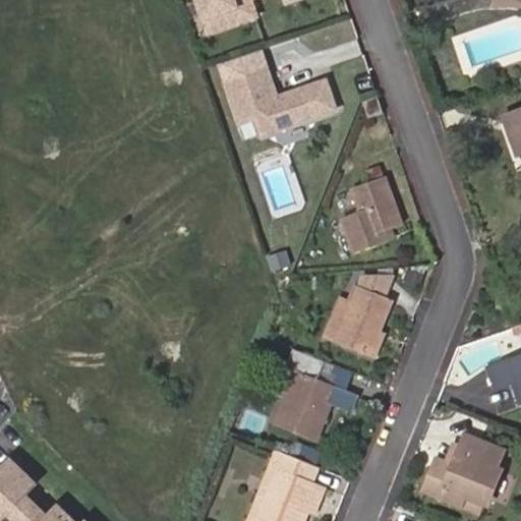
[(198,0),(210,33),(258,17),(252,0),(198,0)]
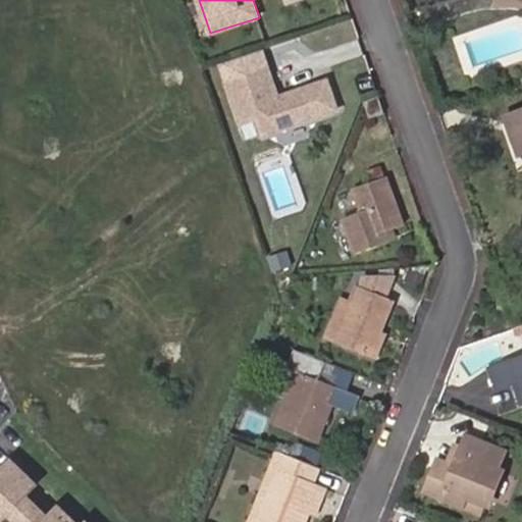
[(337,111),(327,83),(278,99),(268,70),(228,84),(242,123),(255,118),(261,137),(337,111)]
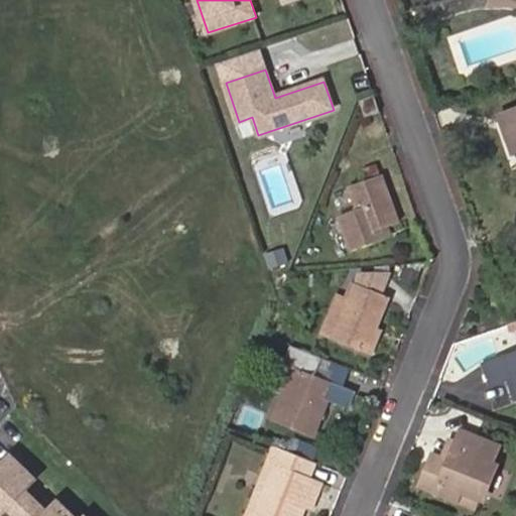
[(373,94),(358,100),(365,118),(380,112),(373,94)]
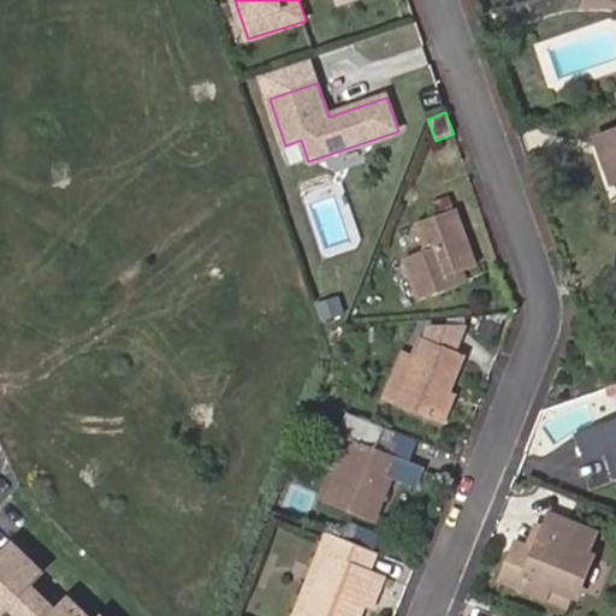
[(611,184),(615,182),(615,130),(596,138),(611,184)]
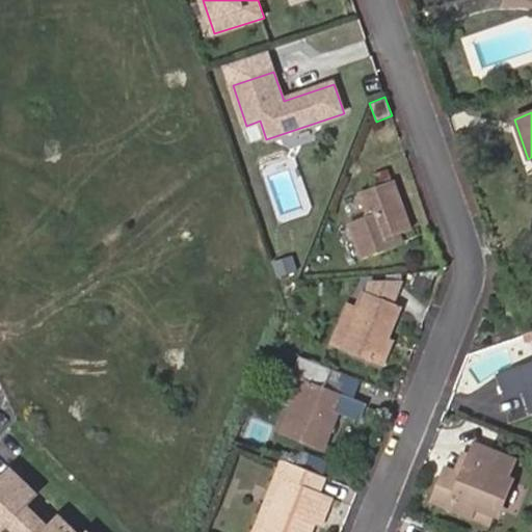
[(352,221),(363,258),(397,246),(393,237),(411,230),(395,180),(360,192),(368,216),(352,221)]
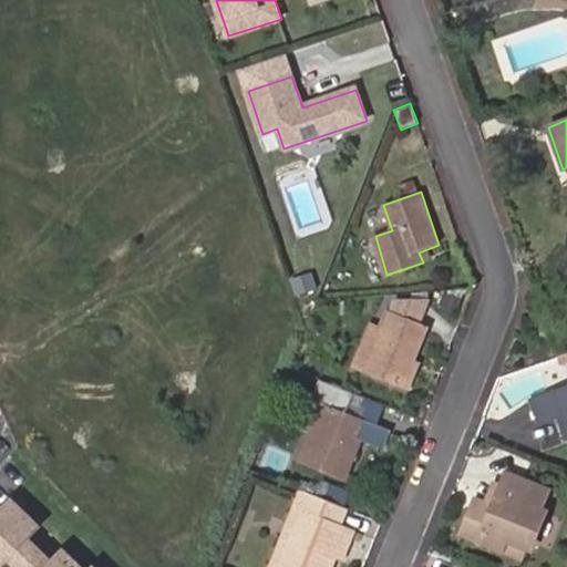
[(397,297),(367,370),(404,387),(429,326),(423,323),(434,295),(397,297)]
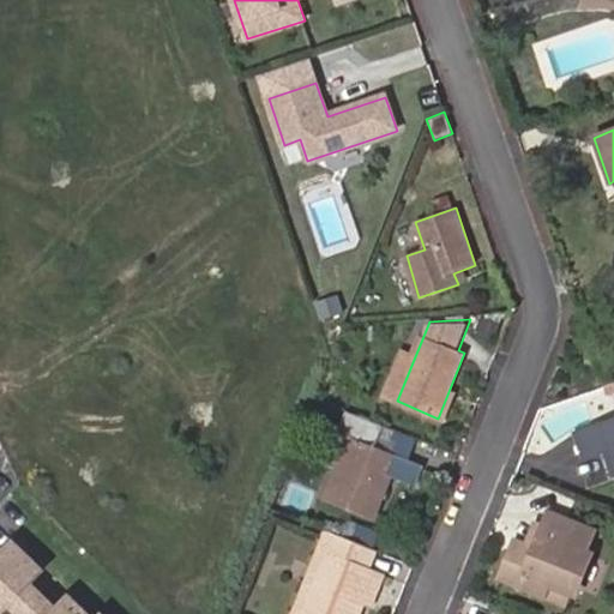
[(344,506),(391,525),(408,482),(429,491),(438,470),(389,451),(397,429),(367,416),(345,474),(355,477),(344,506)]
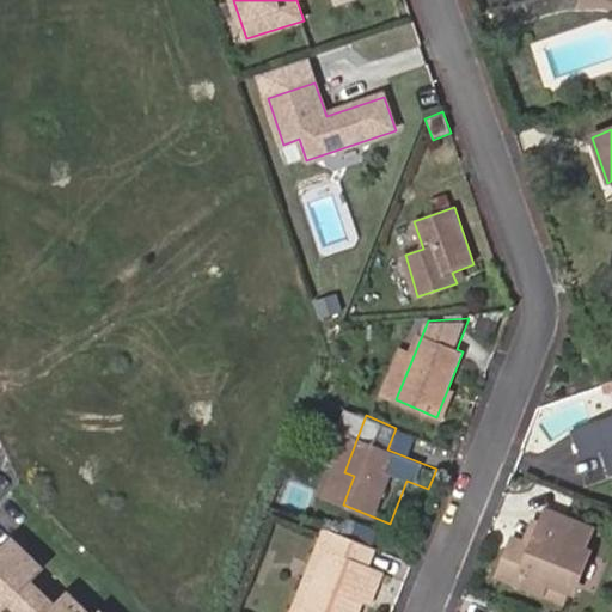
[(611,421),(599,426),(611,467),(611,466),(611,421)]
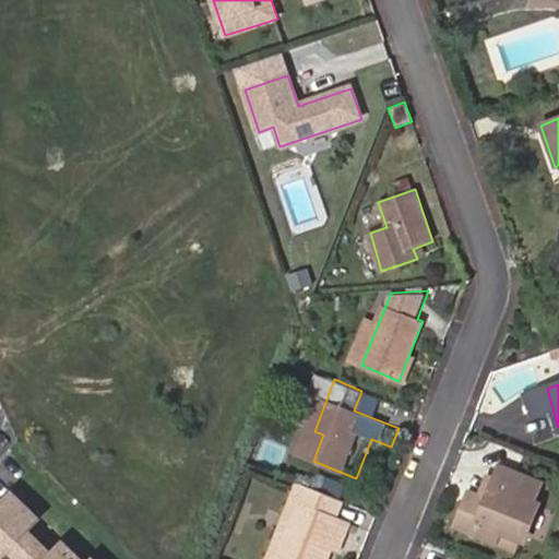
[(558,427),(547,389),(523,395),(535,435),(558,427)]
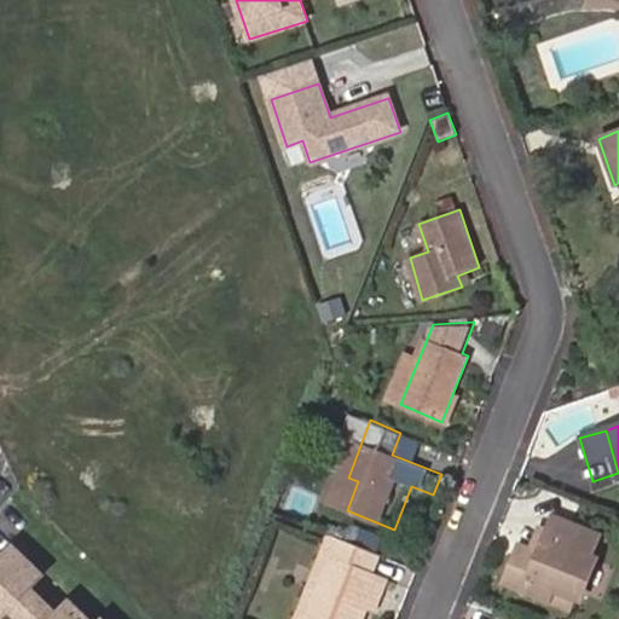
[(537,551),(527,548),(519,545),(504,582),(550,600),(554,590),(572,596),(597,532),(551,516),(545,528),(537,551)]
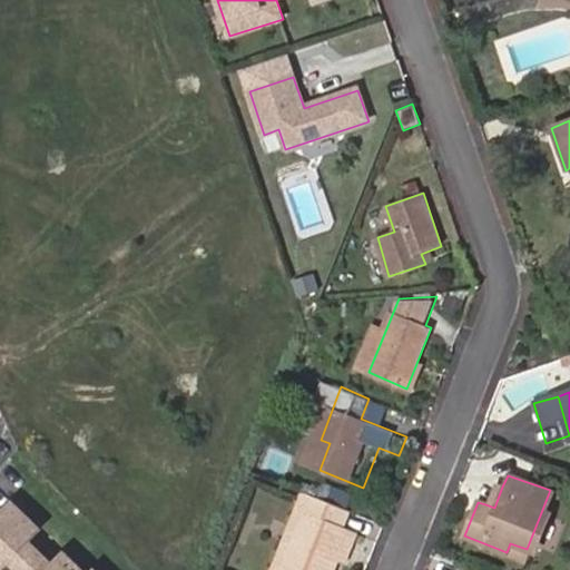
[(493,483),(485,504),(494,508),(502,487),(493,483)]
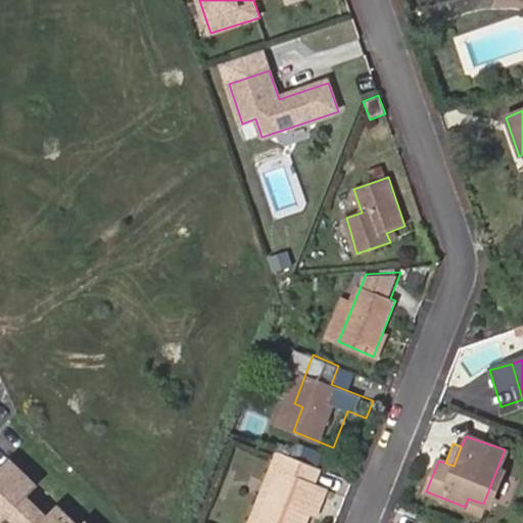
[(317,487),(323,471),(278,454),(271,469),(279,472),(317,487)]
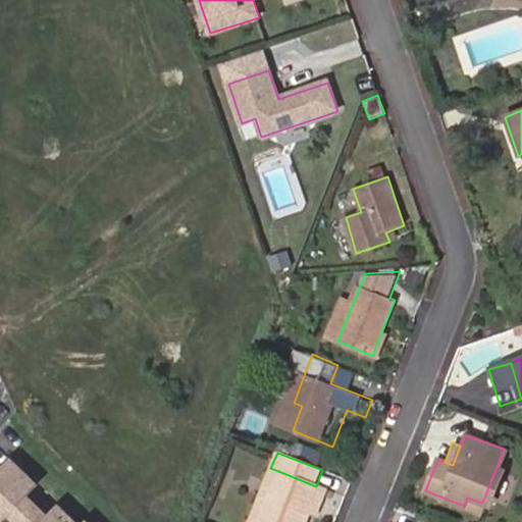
[(73,521),(59,508),(49,519),(25,497),(36,485),(11,462),(0,473),(0,521),(1,521),(12,510),(21,519),(23,521),(73,521)]
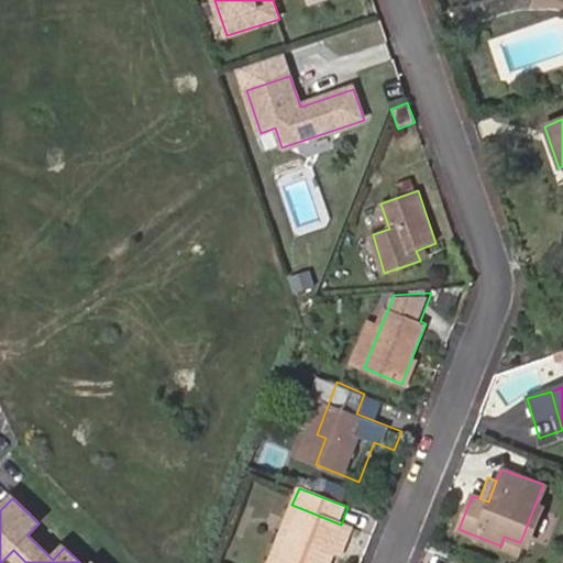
[(276,562),(300,508),(291,505),(268,562),(276,562)]
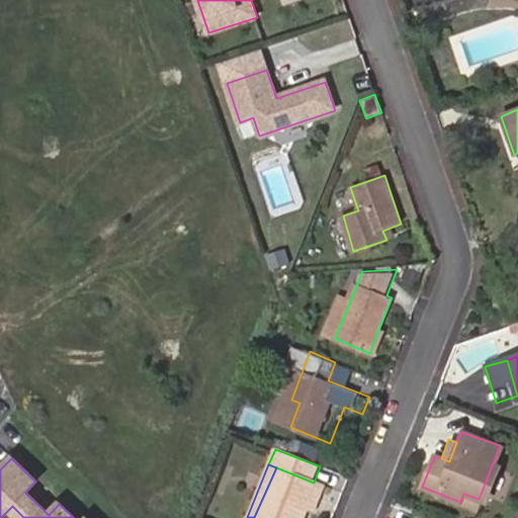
[(314,483),(276,467),(254,517),(298,517),(303,509),(314,483)]
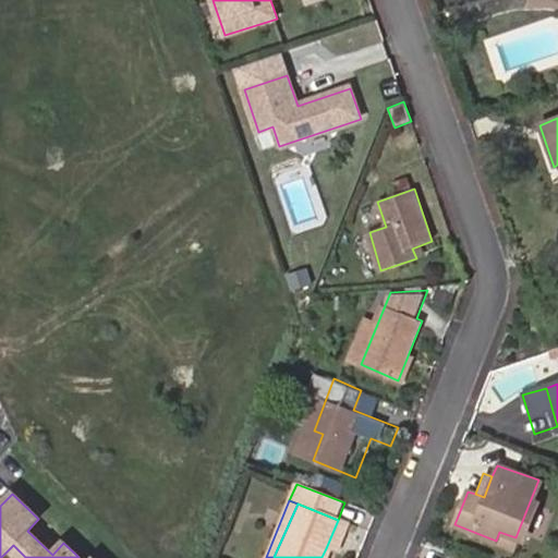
[(347,523),(338,520),(326,548),(335,552),(347,523)]
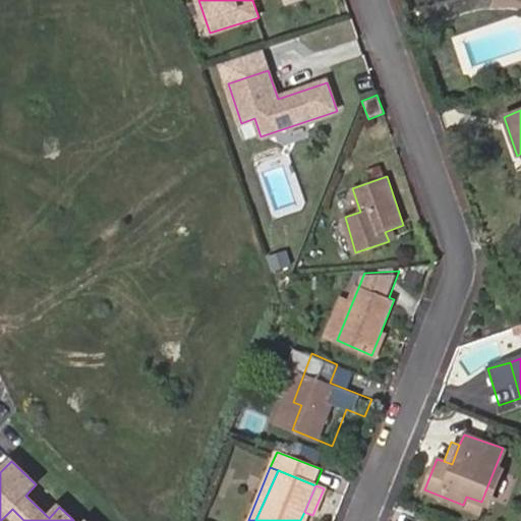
[(478,511),(481,502),(466,497),(463,505),(478,511)]
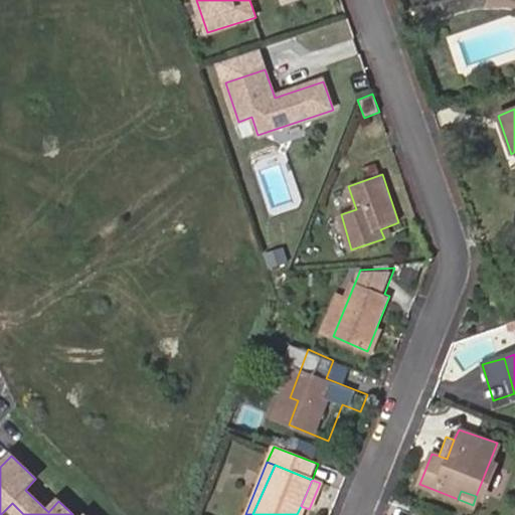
[(17,514),(21,512),(12,503),(1,514),(0,514),(17,514)]
